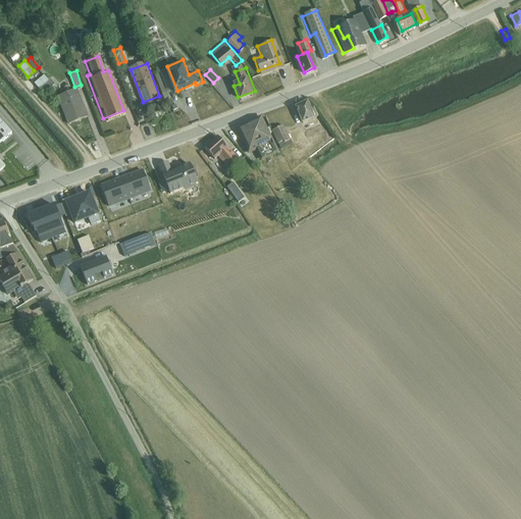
[(34,81),(39,87),(49,79),(44,72),(34,81)]
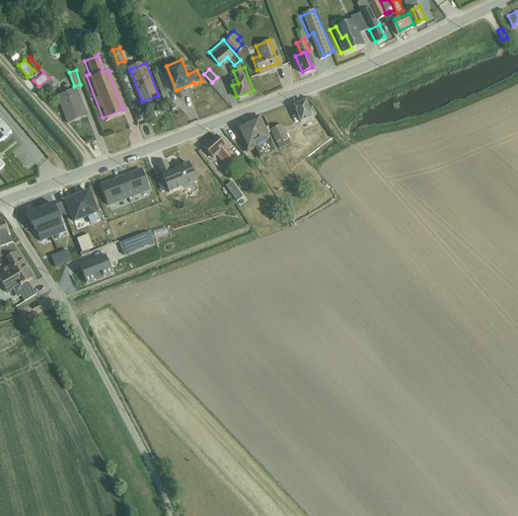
[(64,118),(84,112),(77,88),(58,94),(64,118)]
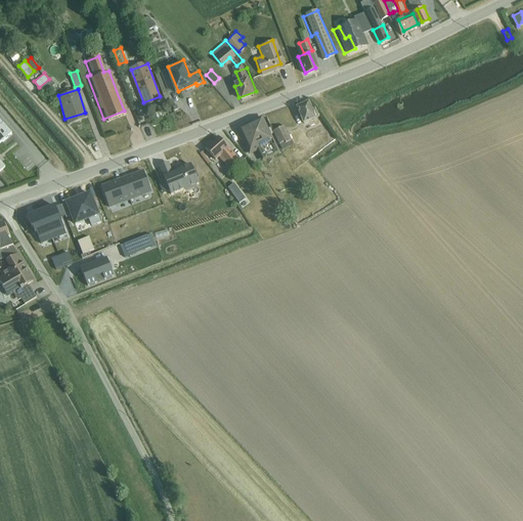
[(307,101),(296,106),(303,123),(317,116),(314,107),(311,109),(307,101)]
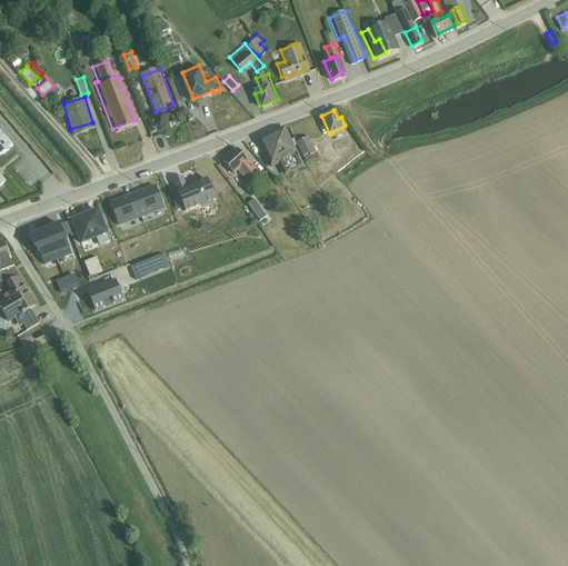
[(284,123),(256,137),(269,166),(278,161),(282,171),(286,170),(279,159),(272,162),(261,140),(282,130),(299,164),(302,162),(284,123)]
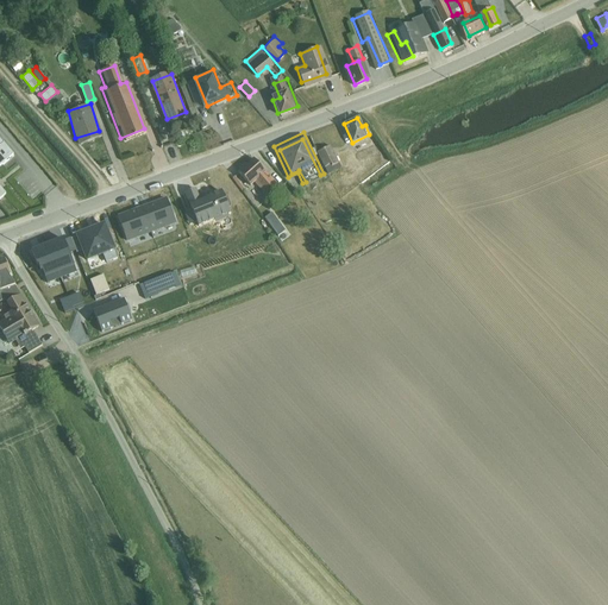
[(302,139),(280,150),(292,174),(299,170),(306,182),(320,175),(302,139)]
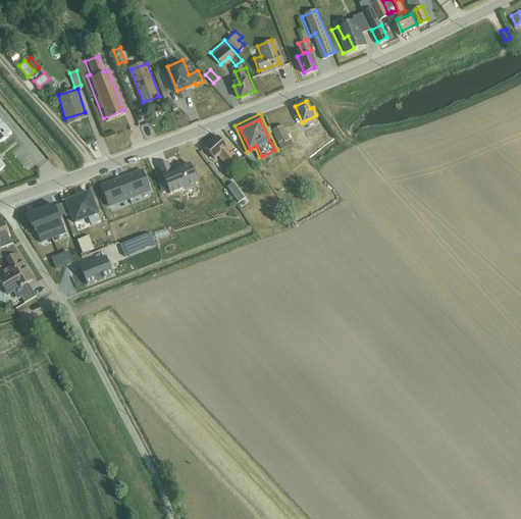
[(282,123),(271,130),(279,145),(280,148),(292,142),(282,123)]
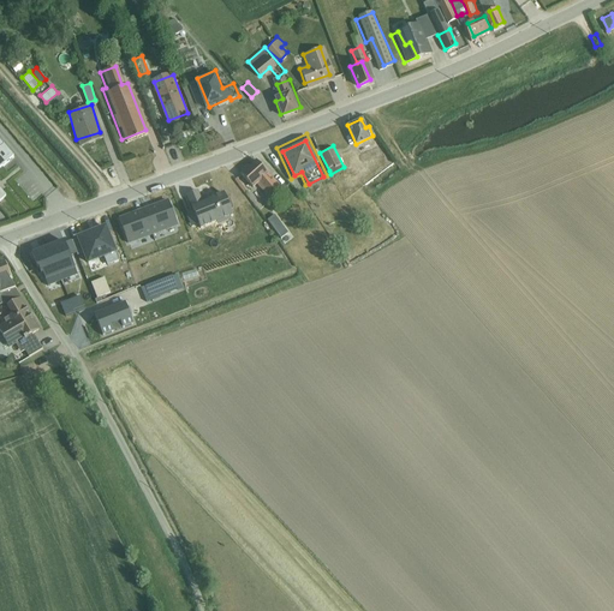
[(256,159),(240,173),(252,186),(257,181),(269,195),(279,185),(256,159)]
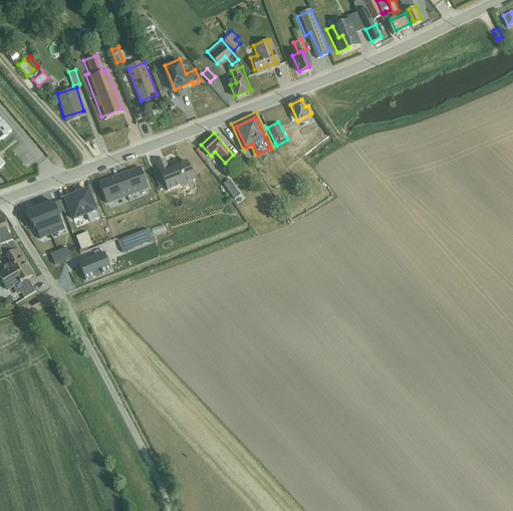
[(198,148),(196,149),(205,161),(207,159),(198,148)]
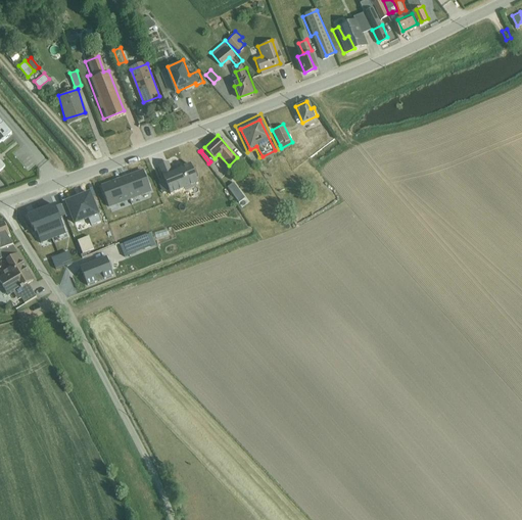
[(167,160),(158,164),(163,178),(169,189),(171,194),(197,183),(194,175),(197,174),(194,168),(192,169),(190,163),(180,168),(180,170),(172,173),(167,160)]
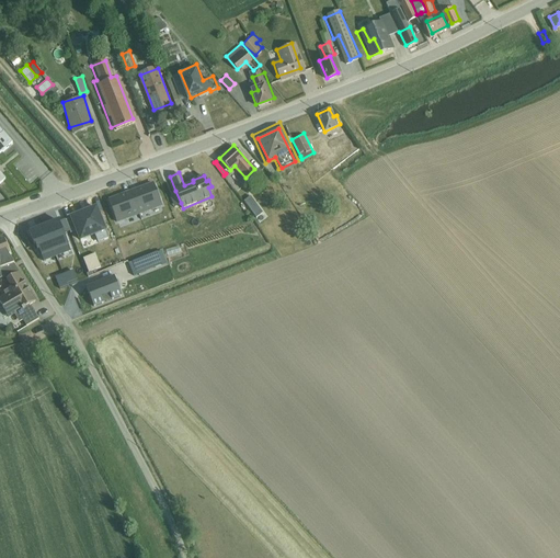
[(153,182),(130,190),(138,212),(161,203),(153,182)]
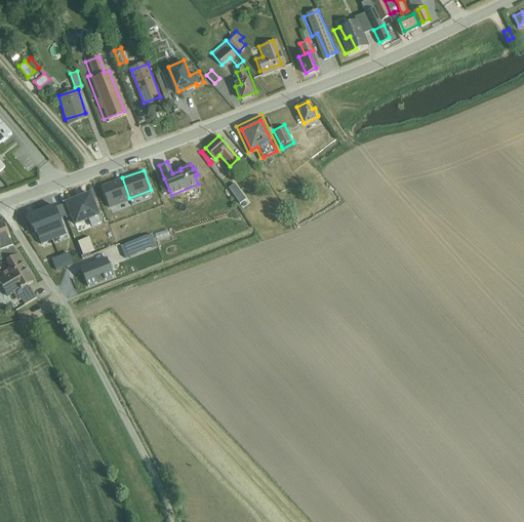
[(122,177),(101,186),(109,206),(129,198),(122,177)]
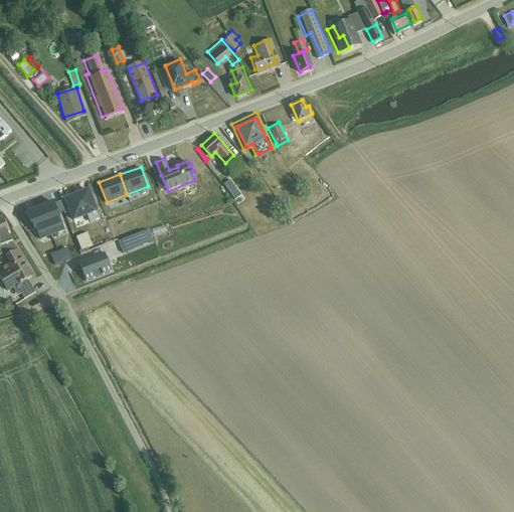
[(161,175),(155,178),(160,188),(166,186),(161,175)]
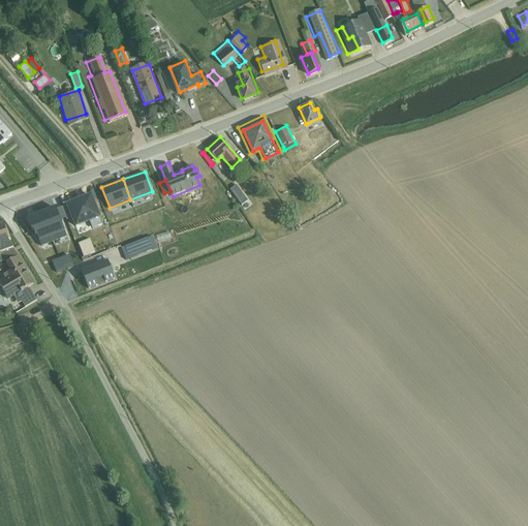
[(236,185),(229,189),(241,204),(246,199),(236,185)]
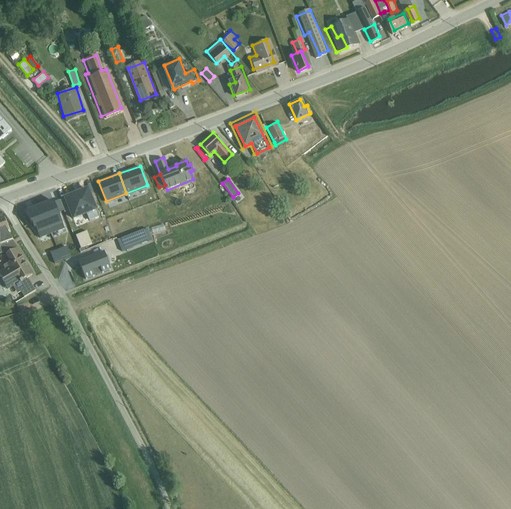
[(86,212),(88,220),(98,216),(87,188),(65,197),(73,217),(86,212)]
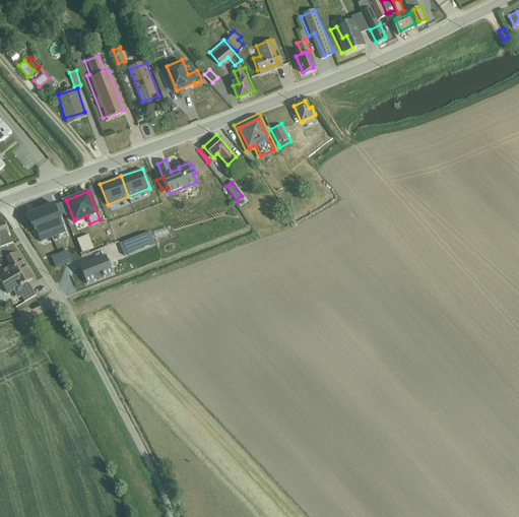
[(54,203),(41,208),(50,232),(63,225),(54,203)]
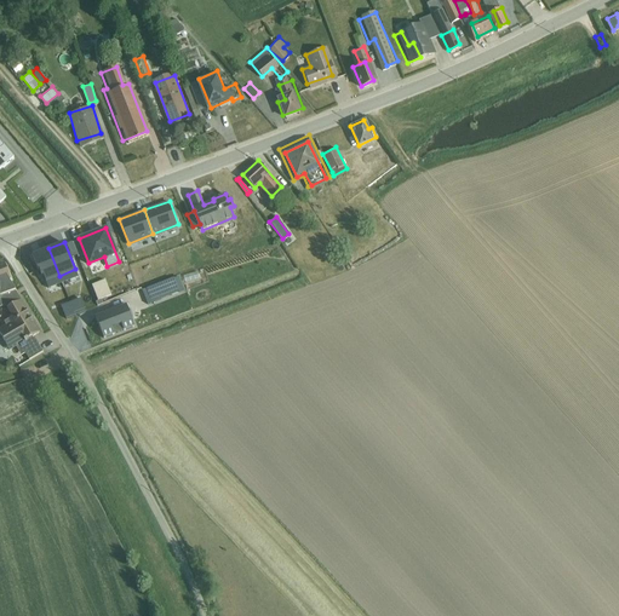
[(49,248),(32,254),(38,270),(39,269),(41,275),(43,275),(45,281),(59,276),(49,248)]
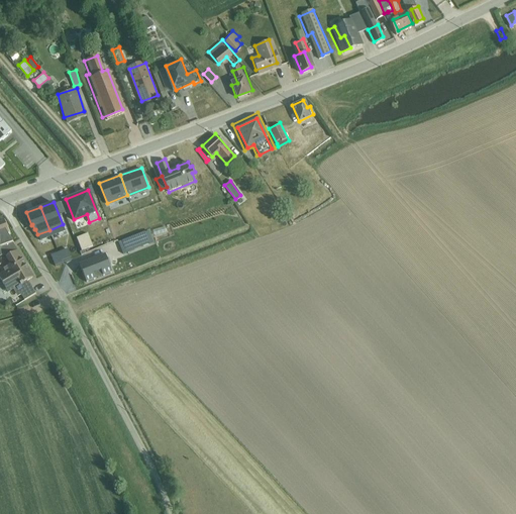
[(0,236),(9,233),(4,218),(0,219),(0,236)]
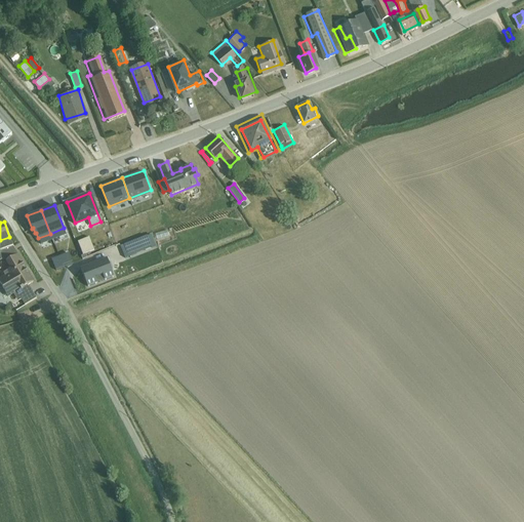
[(146,234),(119,244),(124,256),(135,252),(135,251),(151,245),(151,246),(155,244),(150,233),(146,234)]
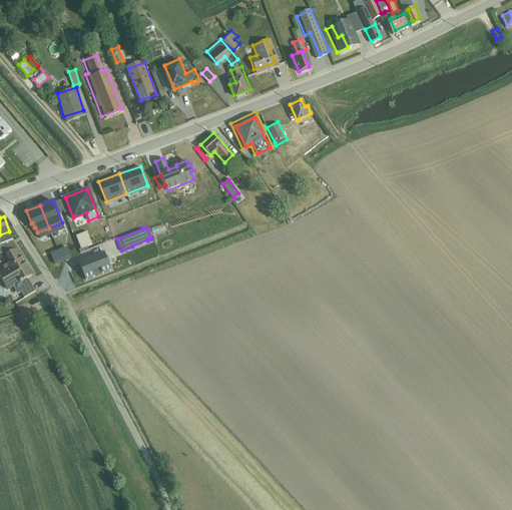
[(67,245),(57,249),(60,258),(70,253),(67,245)]
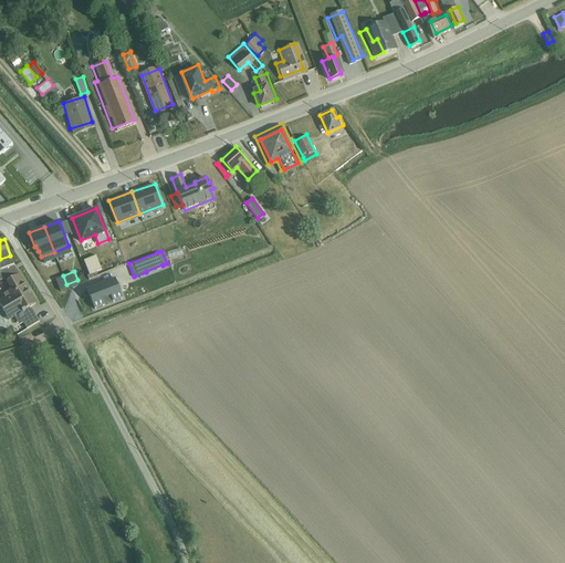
[(16,272),(3,279),(21,310),(33,303),(16,272)]
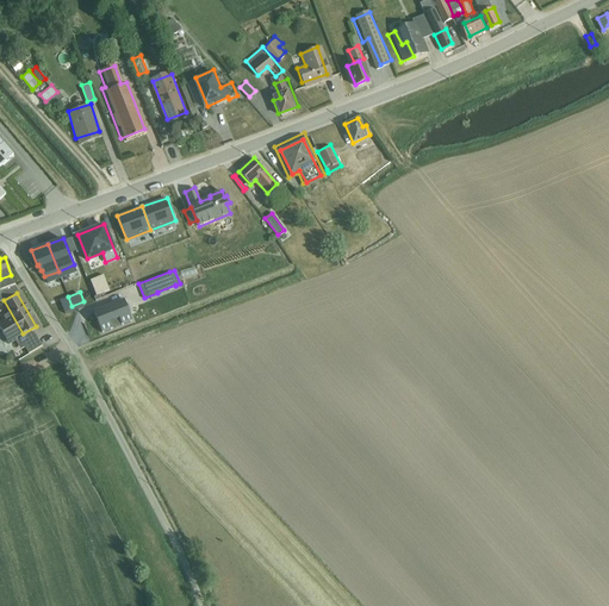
[(68,297),(60,299),(64,312),(73,308),(72,306),(68,297)]
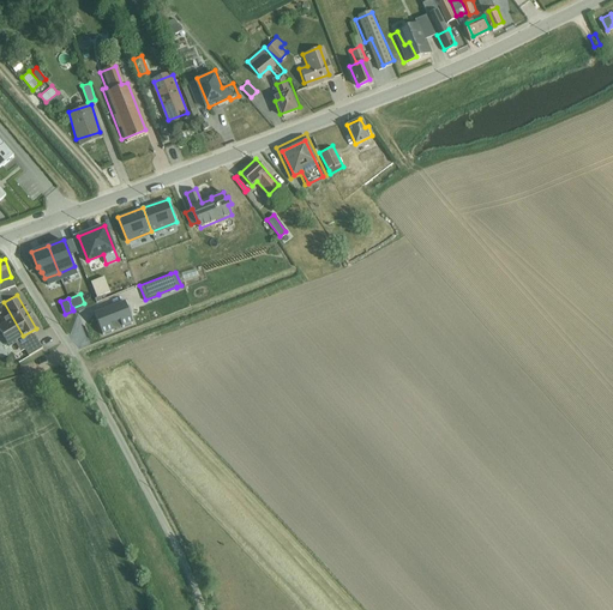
[(124,300),(94,312),(102,333),(132,321),(124,300)]
